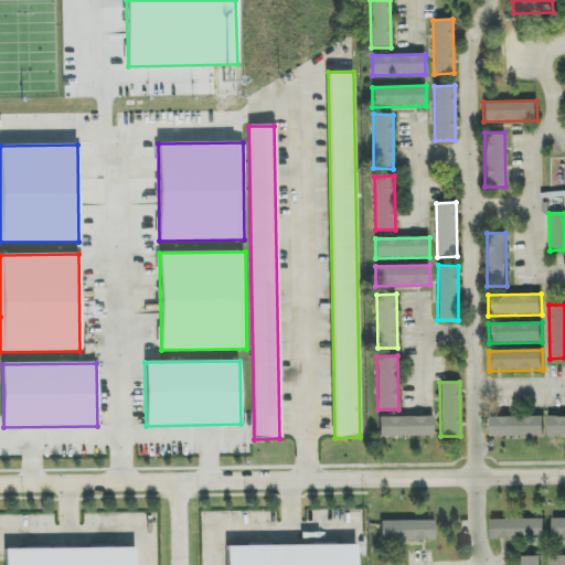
[(433,437),(433,416),(379,417),(380,437),(433,437)]
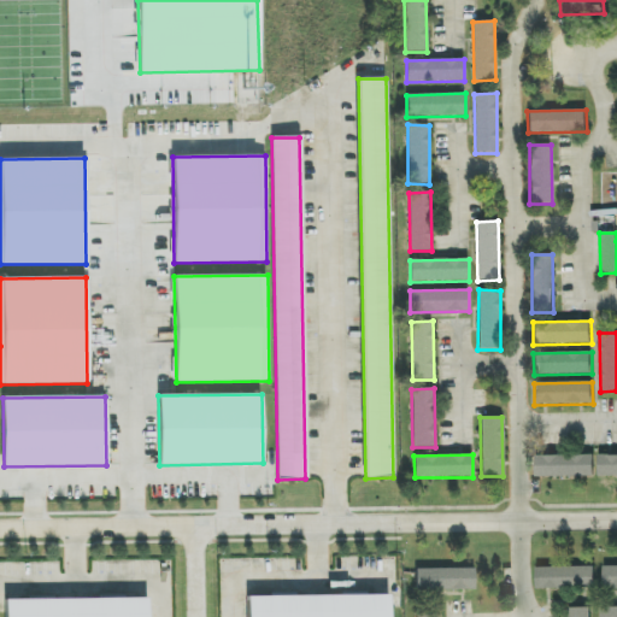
[(538,477),(595,477),(595,454),(536,456),(538,477)]
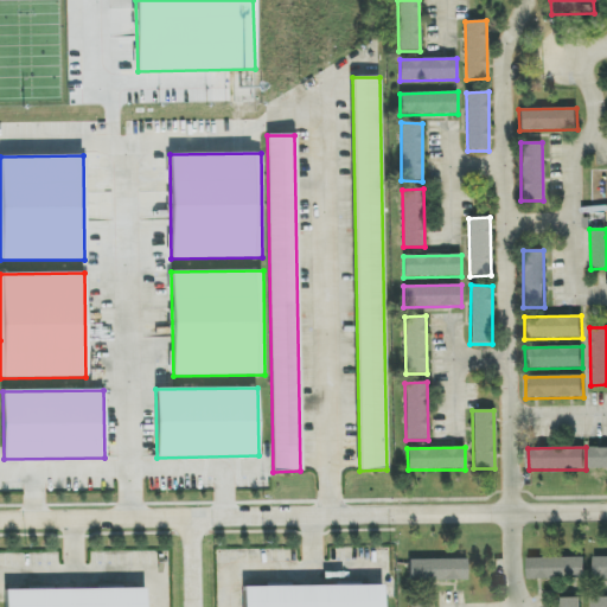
[(606,447),(589,448),(590,470),(606,468),(606,447)]
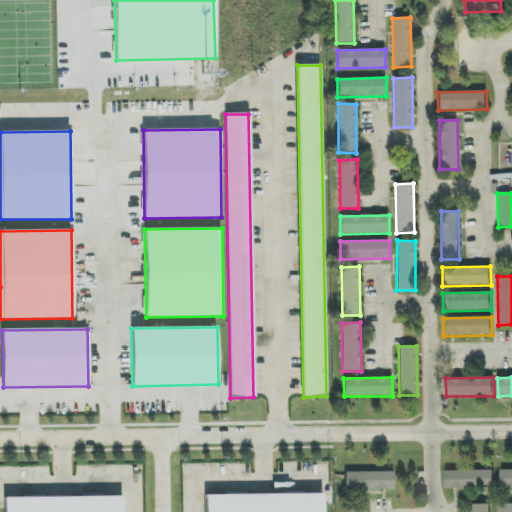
[(511,469),(502,470),(502,488),(511,488),(511,469)]
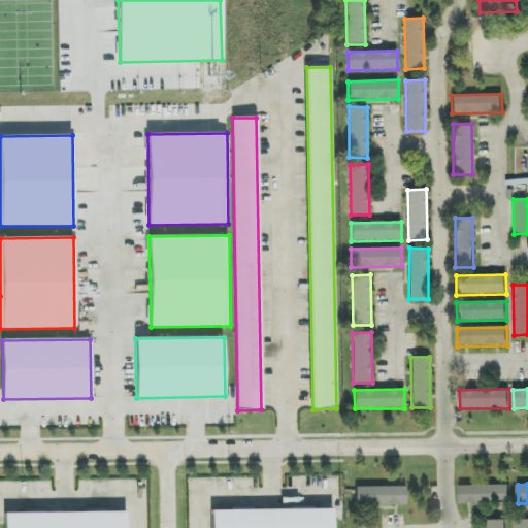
[(509,503),(509,485),(459,486),(459,504),(509,503)]
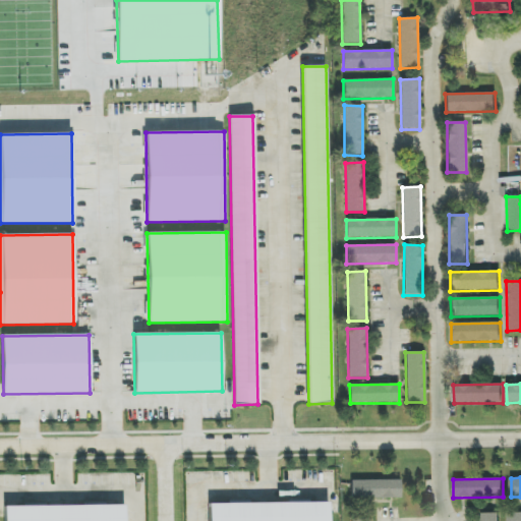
[(401,480),(350,480),(351,499),(401,499),(401,480)]
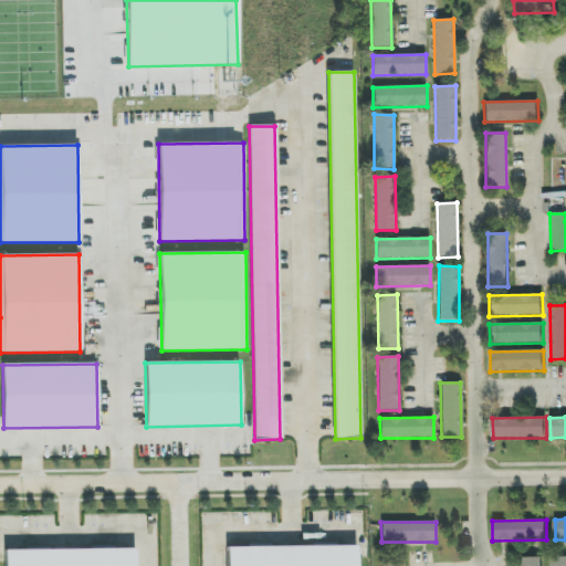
[(227,547),(226,565),(356,565),(357,546),(227,547)]
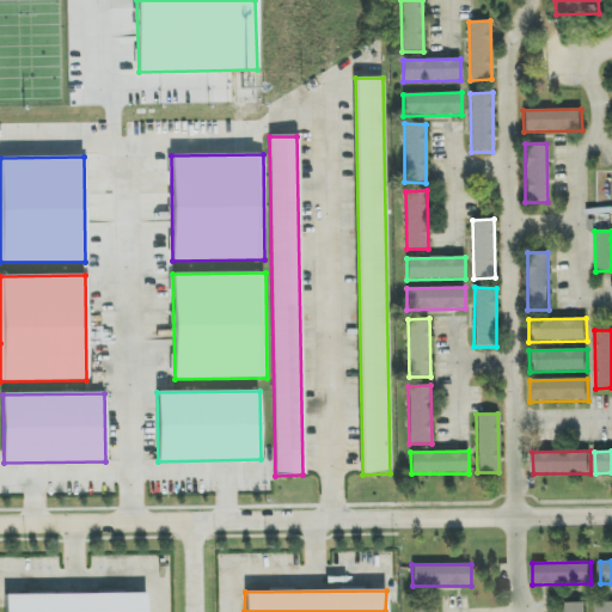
[(6,595),(5,611),(146,611),(147,593),(6,595)]
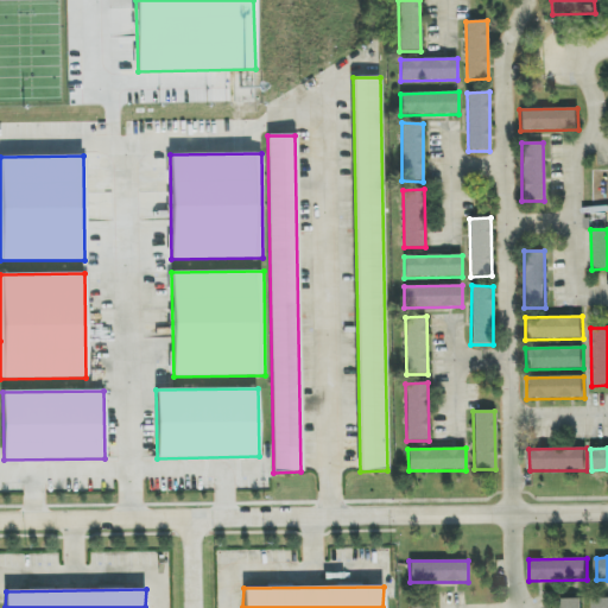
[(607,607),(607,597),(593,599),(591,607),(607,607)]
